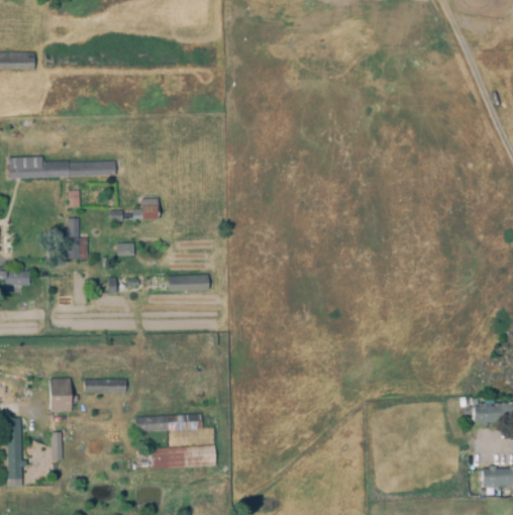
[(34,70),(0,70),(0,53),(34,53),(34,70)]
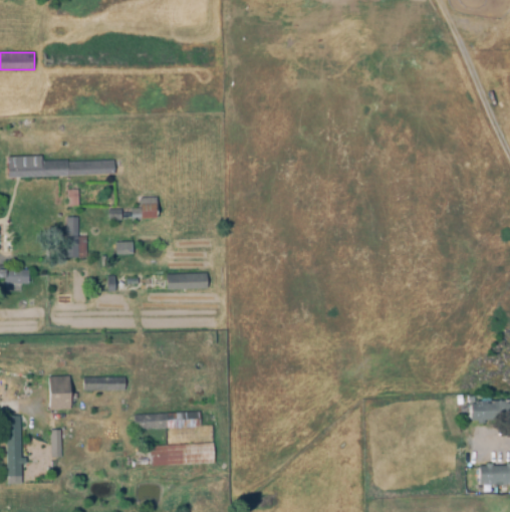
[(9,177),(9,157),(43,156),(43,161),(69,160),(69,162),(114,160),(114,174),(9,177)]
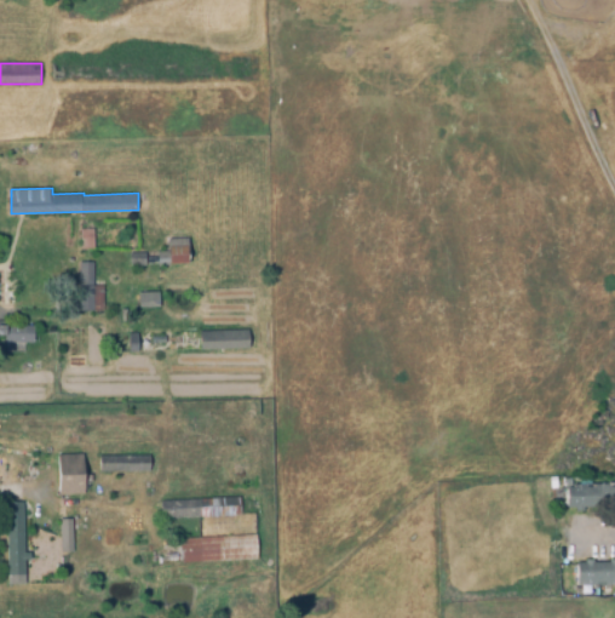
[(97,250),(80,250),(80,229),(97,229),(97,250)]
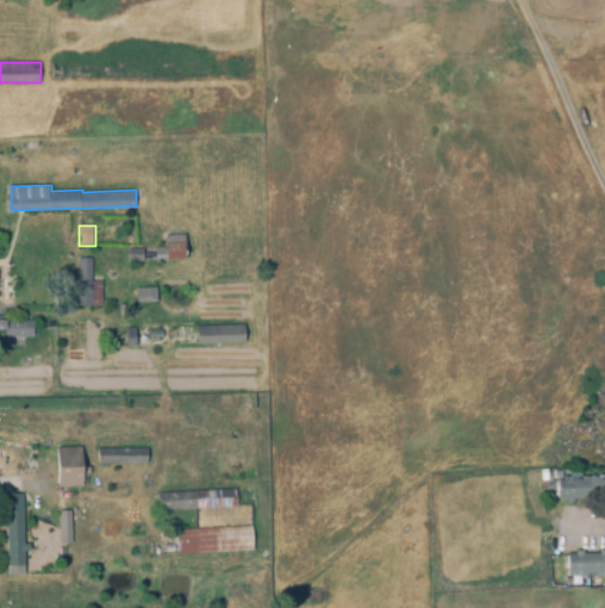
[(187,259),(158,259),(158,248),(168,248),(168,234),(187,234),(187,259)]
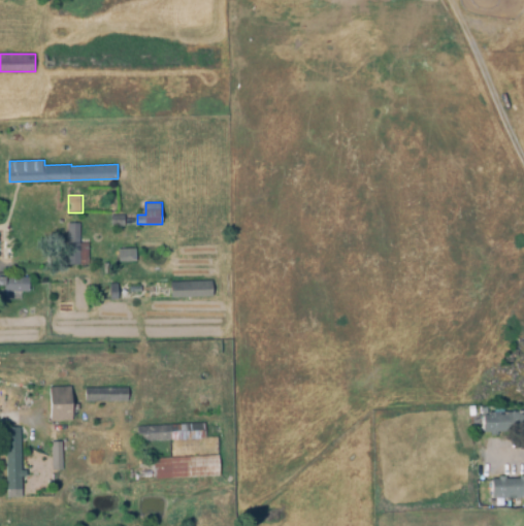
[(126,226),(113,226),(113,215),(126,215),(126,226)]
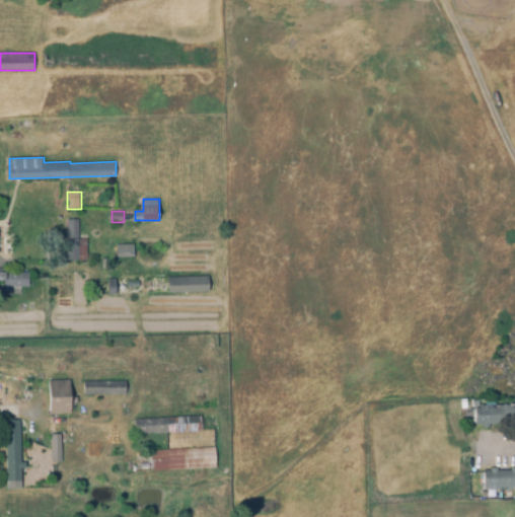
[(88,260),(67,260),(68,219),(81,219),(81,238),(89,239),(88,260)]
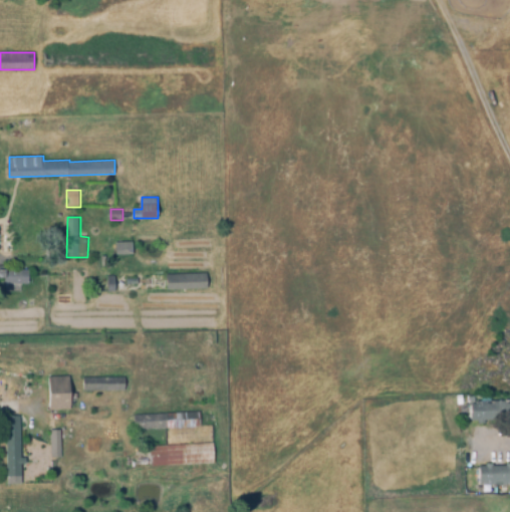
[(117,252),(117,242),(134,242),(134,252),(117,252)]
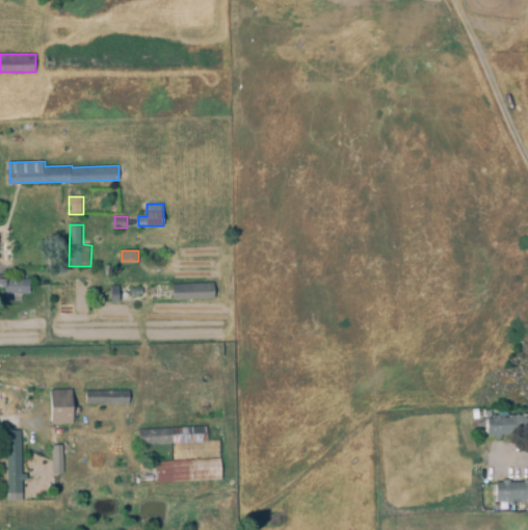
[(30,294),(6,293),(6,288),(0,288),(0,279),(30,279),(30,294)]
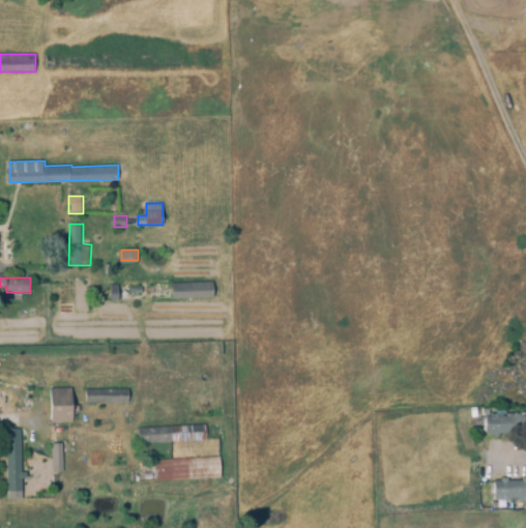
[(179,302),(179,298),(174,299),(173,283),(214,282),(215,297),(207,297),(207,301),(179,302)]
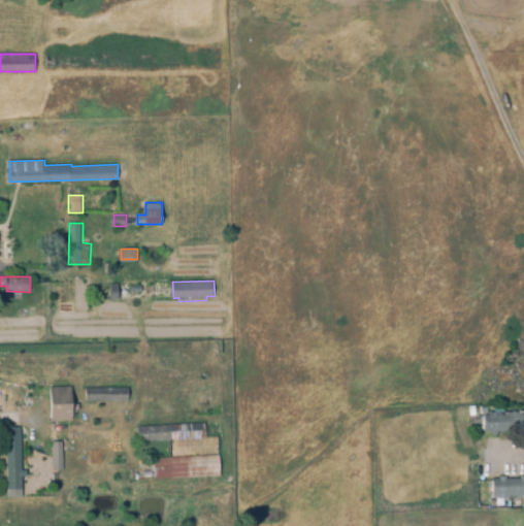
[(111,299),(110,284),(119,284),(120,299),(111,299)]
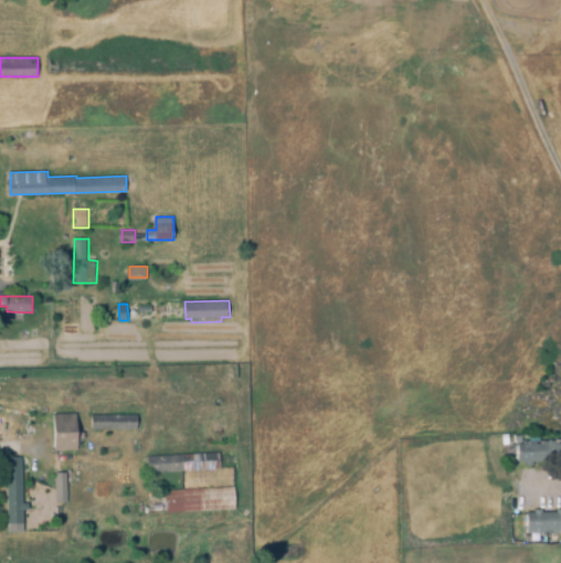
[(56,450),(55,414),(77,413),(80,449),(56,450)]
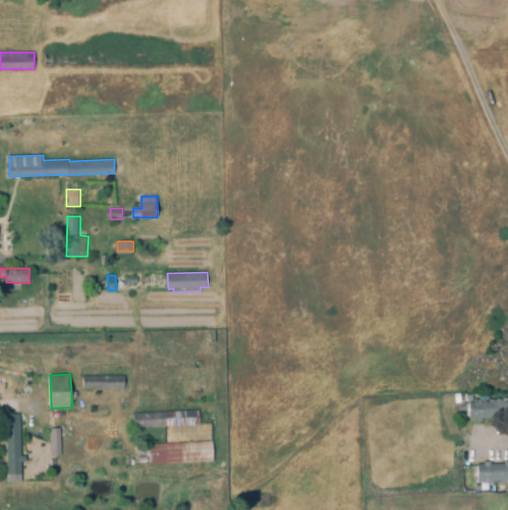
[(84,388),(84,375),(125,375),(125,388),(84,388)]
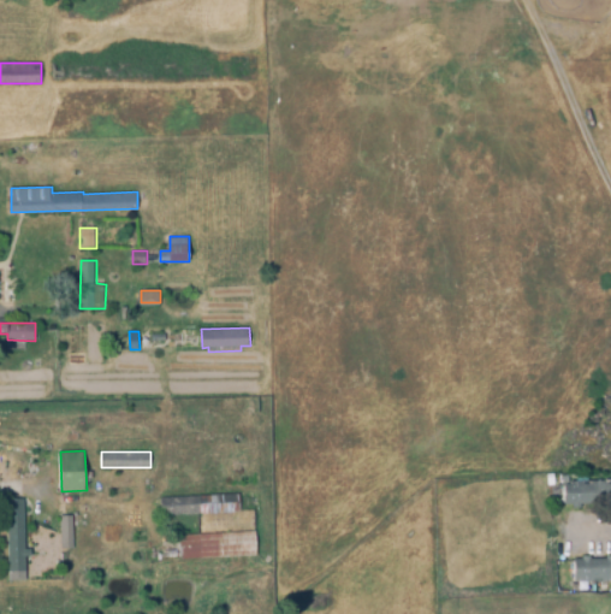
[(575,508),(575,503),(567,505),(567,503),(565,484),(573,484),(573,480),(586,480),(586,483),(598,483),(598,480),(607,479),(607,484),(610,484),(610,502),(606,502),(606,507),(598,507),(598,503),(582,505),(582,508),(575,508)]
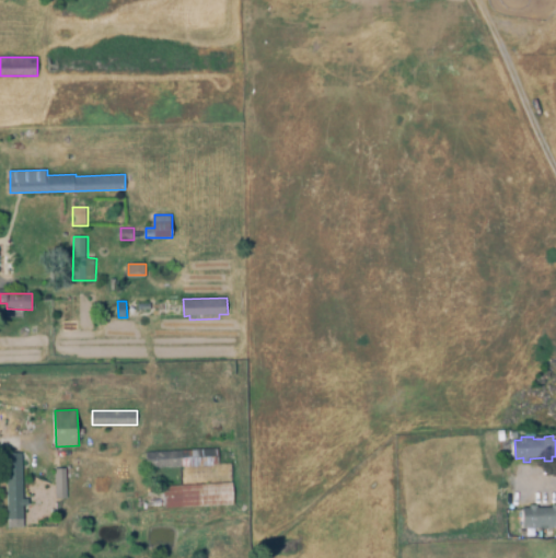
[(151,454),(220,451),(221,466),(152,471),(151,454)]
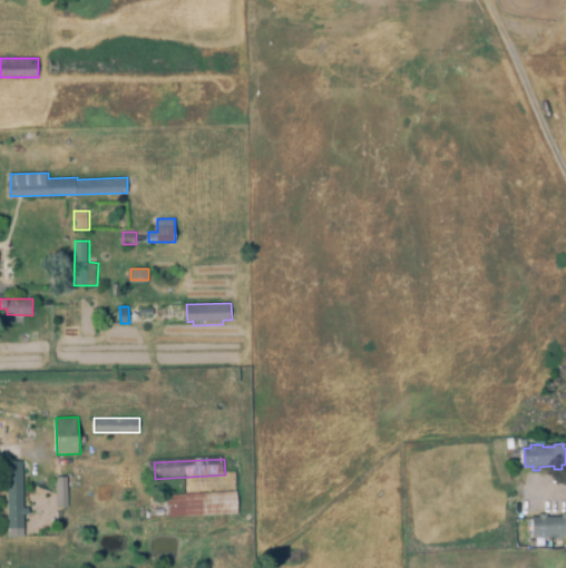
[(11,537),(8,461),(22,460),(25,507),(29,507),(29,516),(25,516),(26,537),(11,537)]
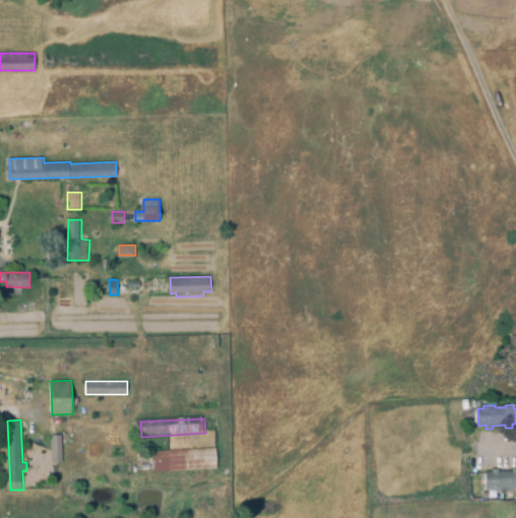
[(62,433),(64,461),(52,462),(51,434),(62,433)]
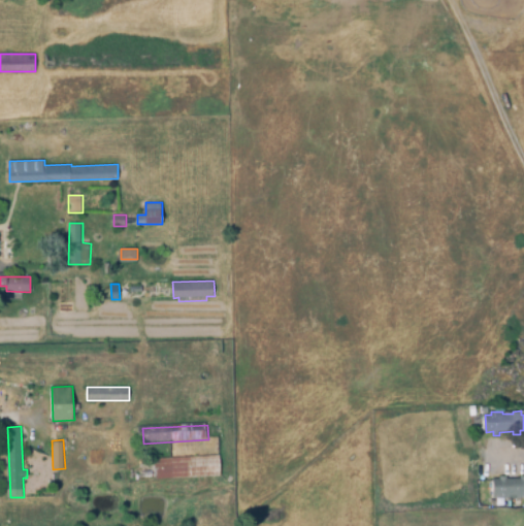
[(158,481),(158,469),(157,469),(156,455),(220,452),(221,474),(200,475),(200,479),(158,481)]
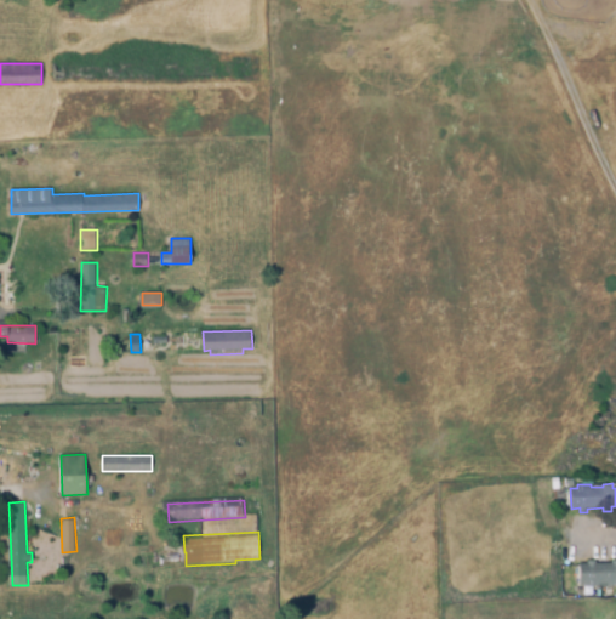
[(585,585),(585,583),(580,583),(580,563),(588,562),(588,560),(595,560),(595,563),(612,562),(612,558),(615,558),(615,585),(606,585),(606,583),(602,583),(602,585),(585,585)]
